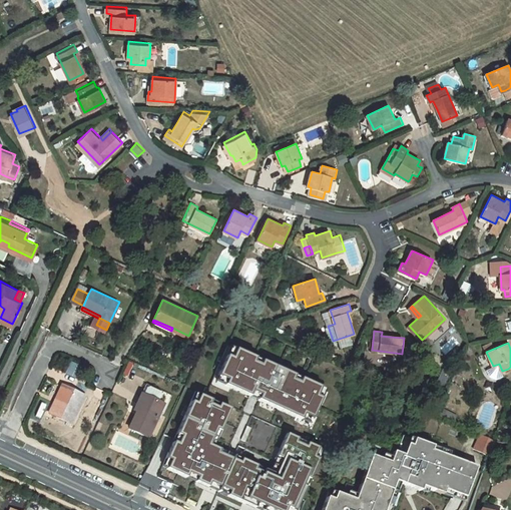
[(234,344),(230,352),(235,355),(239,346),(234,344)]
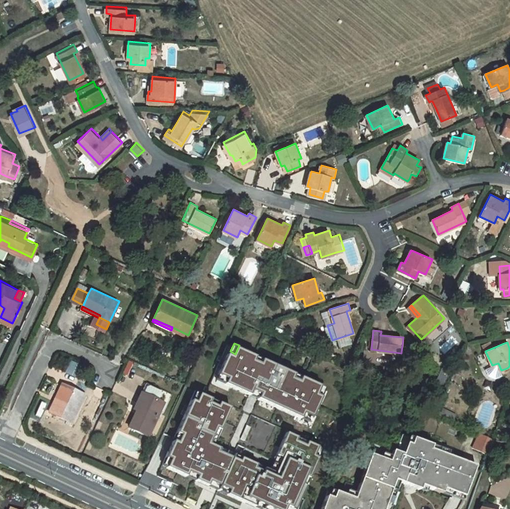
[(306,411),(315,415),(324,394),(319,392),(323,383),(304,374),(302,378),(296,375),(297,371),(265,357),(263,361),(257,358),(258,354),(239,345),(235,354),(230,351),(220,372),(229,376),(227,381),(253,392),(255,388),(263,391),(261,396),(304,416),(306,411)]
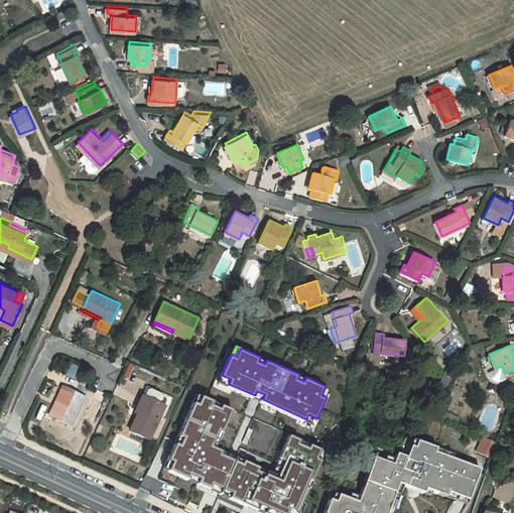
[(220,379),(229,384),(231,379),(222,375),(220,379)]
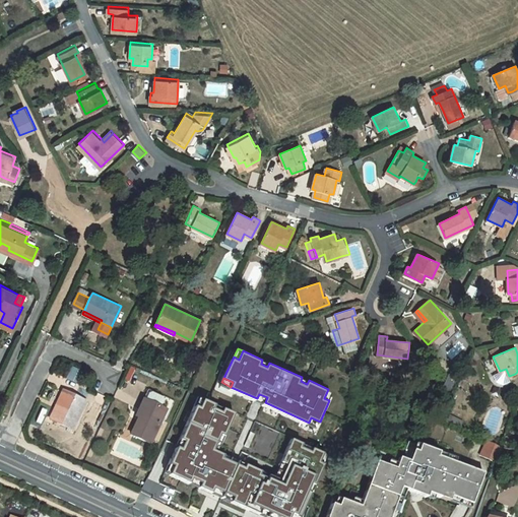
[(172,397),(150,387),(140,408),(143,410),(141,414),(140,413),(140,414),(132,432),(151,441),(172,397)]
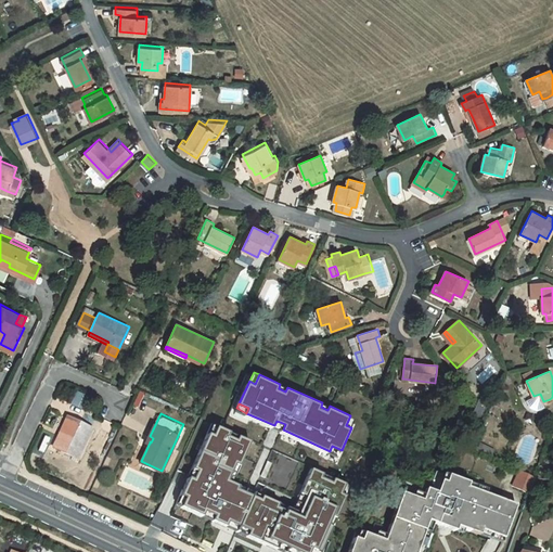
[(93,425),(69,414),(54,445),(79,457),(93,425)]
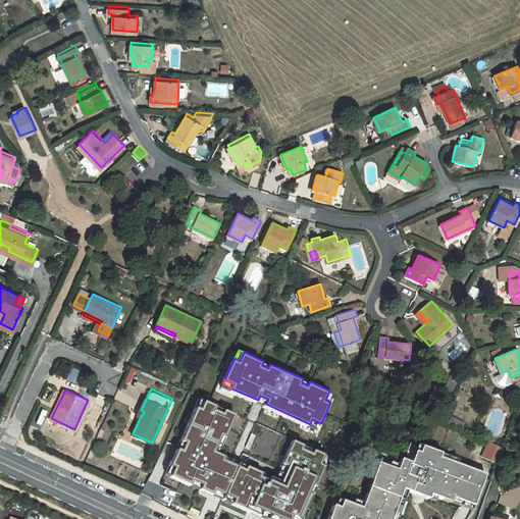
[(325,400),(330,402),(335,393),(329,391),(325,400)]
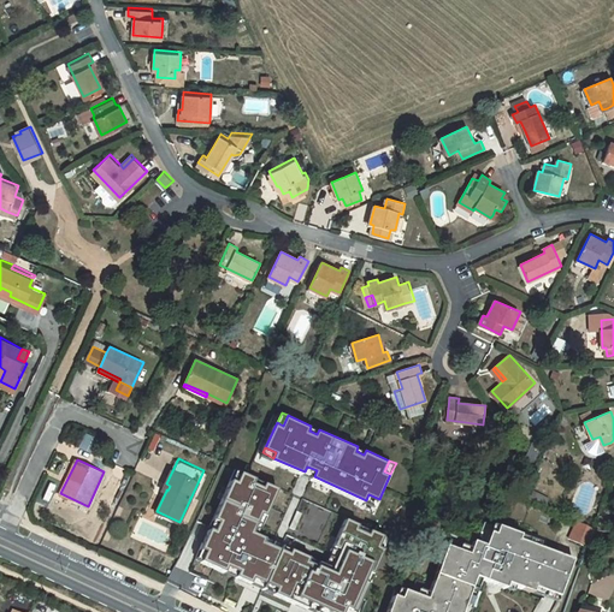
[(305,471),(314,476),(317,470),(307,467),(305,471)]
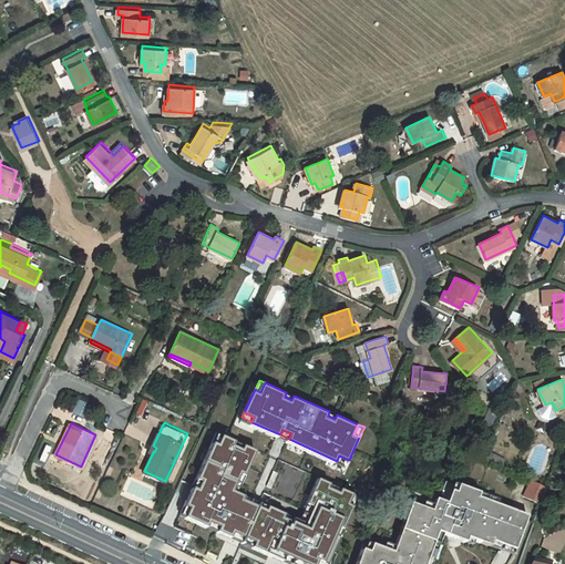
[(350,502),(355,492),(342,486),(340,491),(330,485),(331,482),(320,477),(308,502),(314,504),(306,521),(300,518),(295,515),(294,519),(285,515),(286,512),(269,503),(267,508),(244,496),(246,493),(238,490),(234,488),(242,471),(246,473),(257,448),(245,442),(243,447),(235,443),(236,439),(224,432),(219,441),(215,440),(198,477),(203,478),(199,485),(195,484),(186,503),(191,504),(186,515),(208,524),(209,520),(219,524),(217,529),(232,535),(234,531),(256,540),(254,544),(284,559),(286,554),(294,557),(293,562),(297,563),(327,563),(341,535),(337,533),(341,524),(345,526),(355,504),(350,502)]
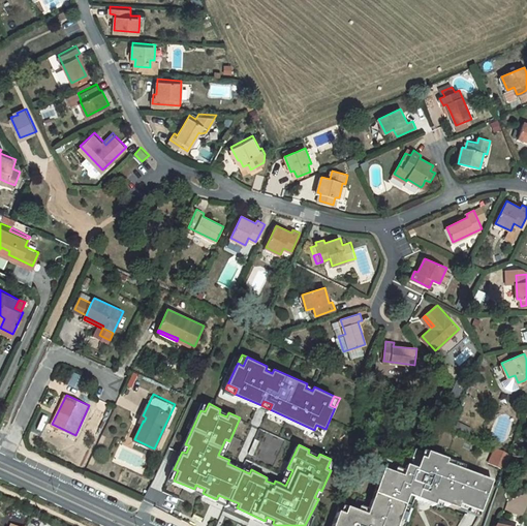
[(316,425),(314,430),(323,434),(326,429),(316,425)]
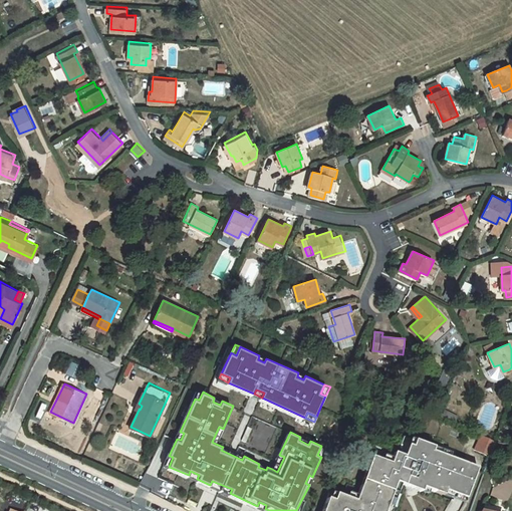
[(216,444),(223,429),(219,427),(212,442),(216,444)]
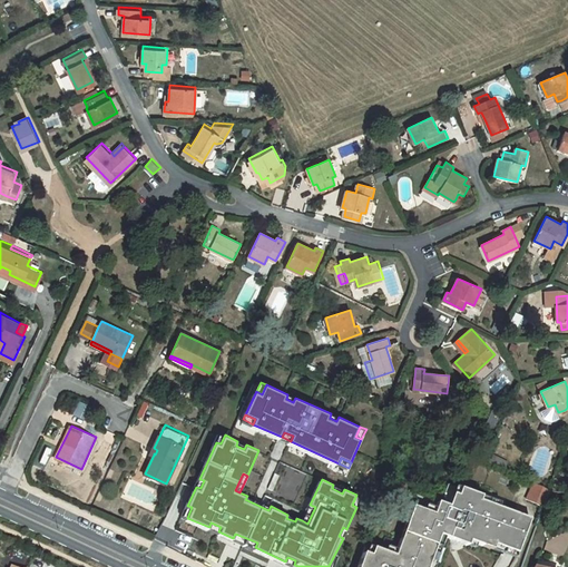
[(551,487),(536,479),(528,497),(545,505),(551,487)]
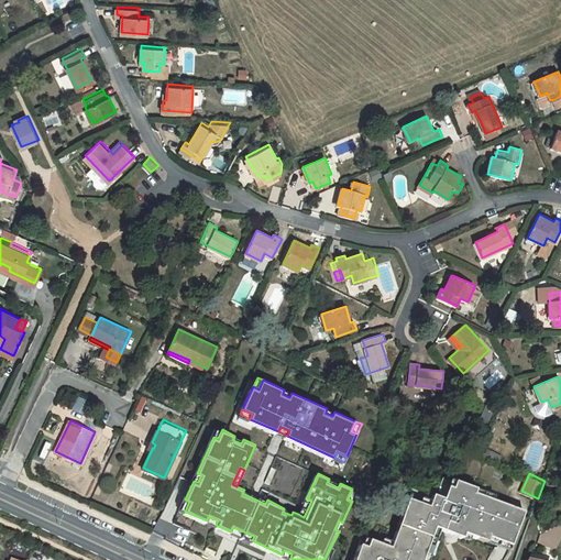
[(340,483),(329,479),(328,482),(338,487),(340,483)]
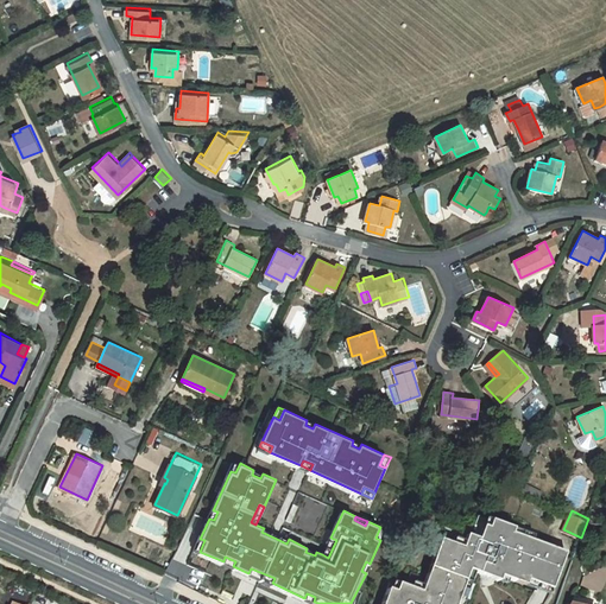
[(554,589),(567,552),(532,540),(513,533),(516,527),(493,519),(491,526),(486,525),(481,538),(469,533),(466,540),(465,546),(454,541),(442,538),(424,583),(423,589),(412,585),(399,580),(397,589),(392,586),(390,585),(383,603),(456,603),(471,570),(475,571),(502,580),(503,576),(510,578),(528,584),(530,579),(554,589)]
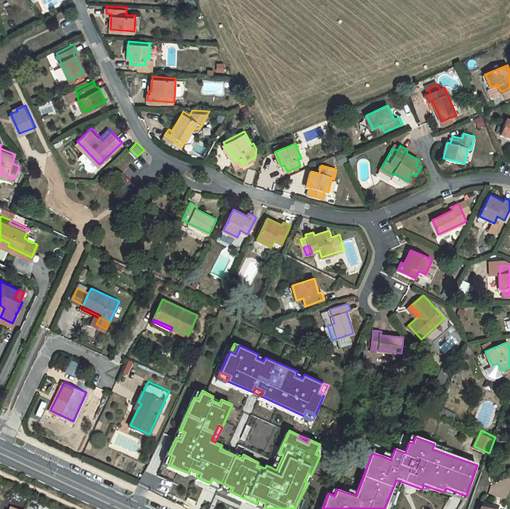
[(316,453),(320,455),(324,446),(320,444),(316,453)]
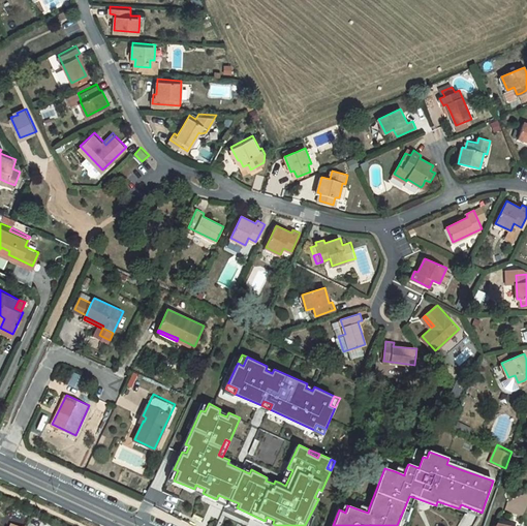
[(446,464),(463,470),(465,465),(448,459),(446,464)]
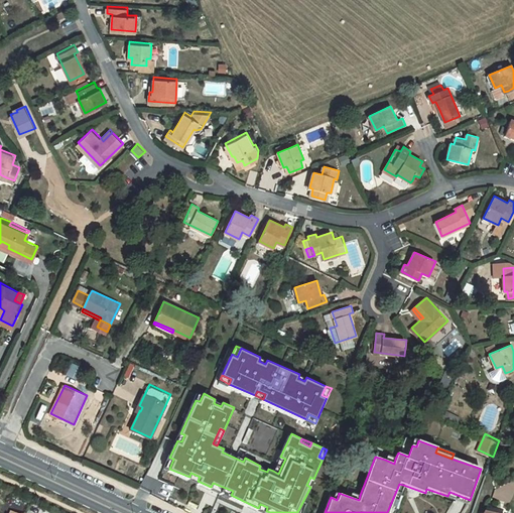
[(245,458),(224,449),(222,452),(243,462),(245,458)]
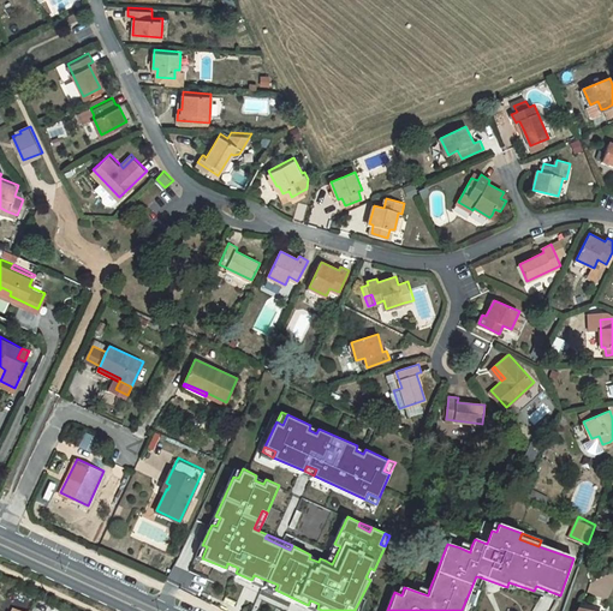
[(471,546),(462,541),(459,547),(470,552),(471,546)]
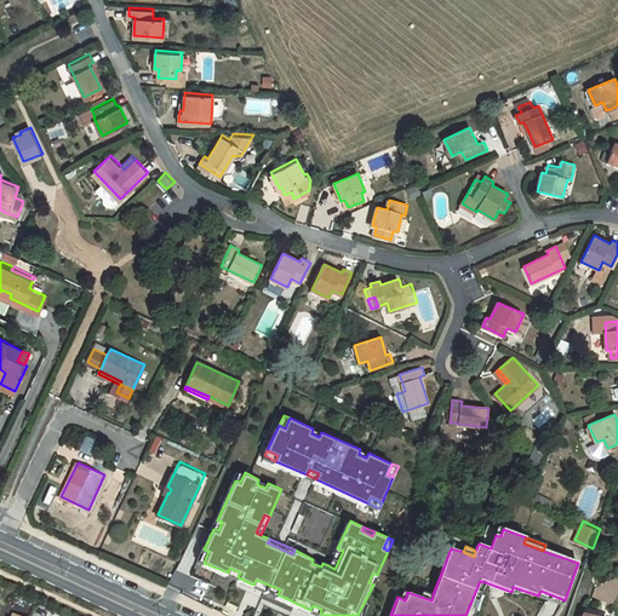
[(343,551),(337,548),(328,565),(335,569),(343,551)]
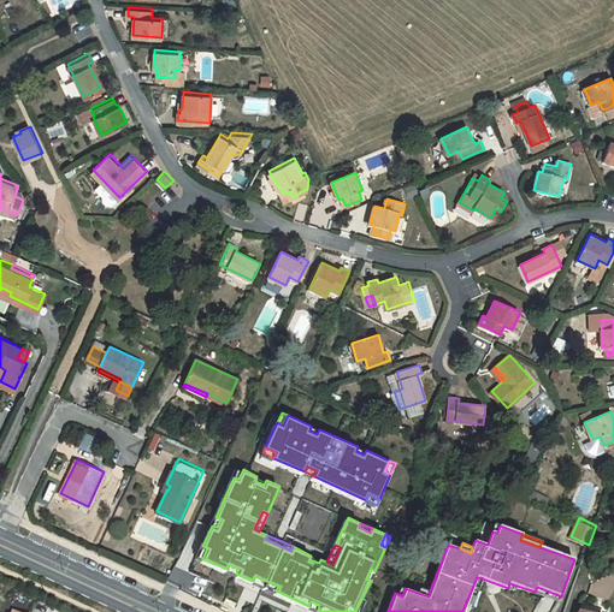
[(252,581),(276,590),(278,586),(254,576),(252,581)]
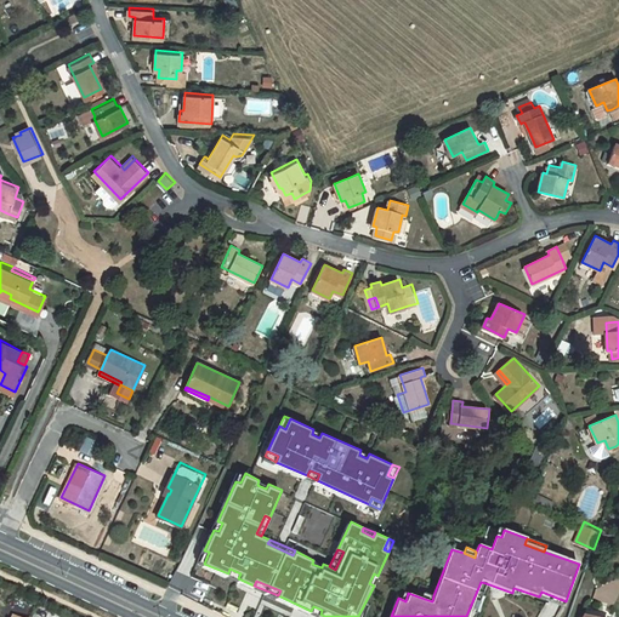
[(473,616),(486,583),(481,582),(466,616),(473,616)]
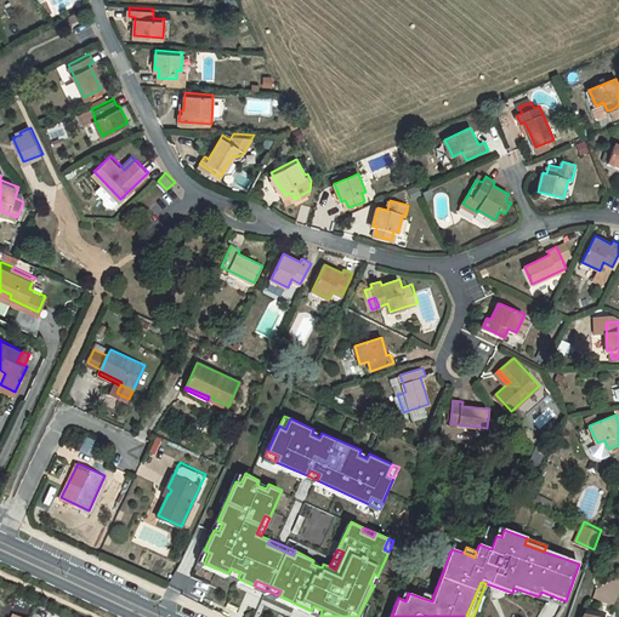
[(432,601),(433,595),(424,592),(421,598),(432,601)]
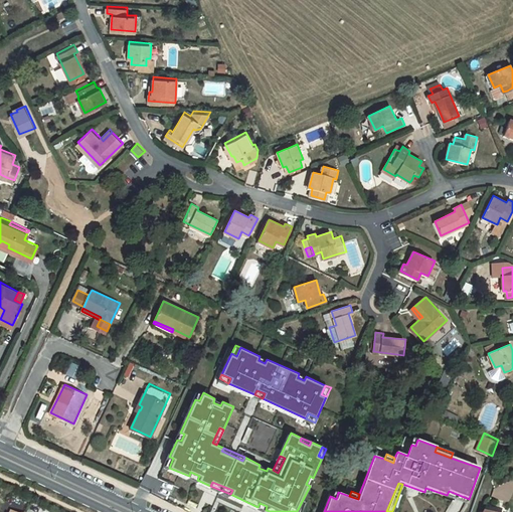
[(449,491),(447,495),(467,503),(469,499),(449,491)]
